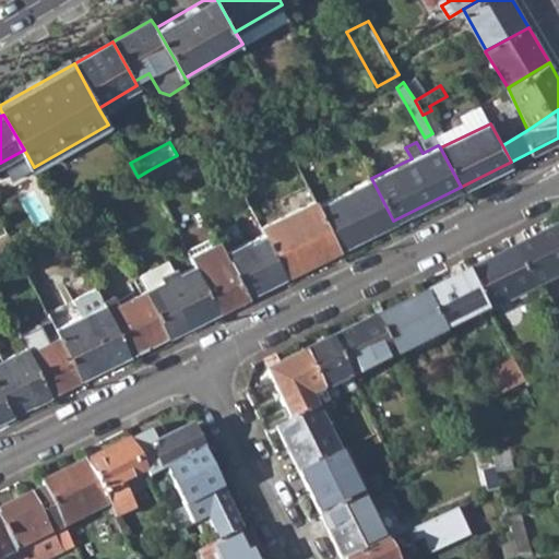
[(149,170),(156,185),(185,169),(177,155),(149,170)]
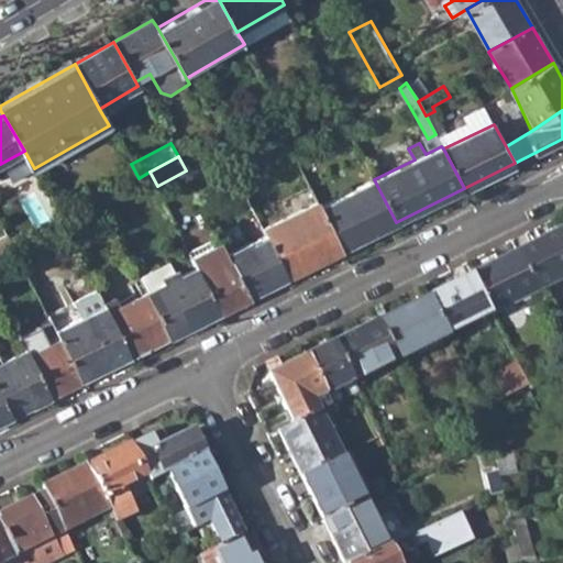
[(320,206),(342,249),(396,222),(374,179),(320,206)]
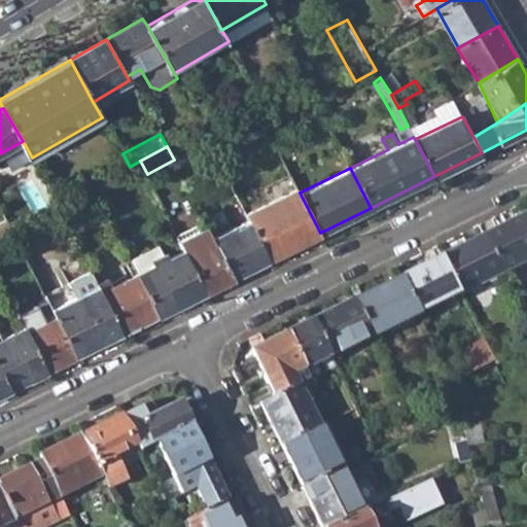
[(250,218),(270,257),(320,233),(300,192),(297,186),(247,211),(250,218)]
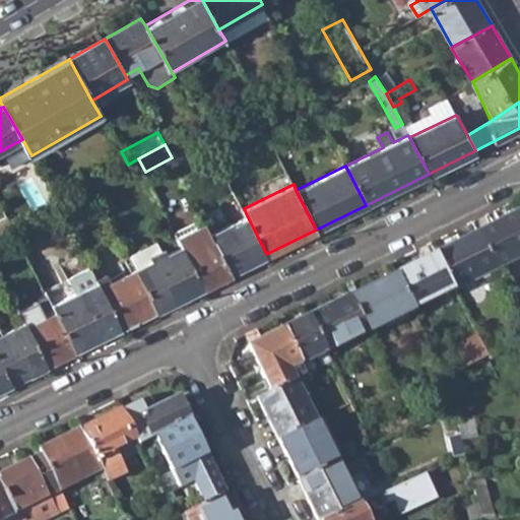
[(475,233),(494,269),(519,255),(519,222),(515,212),(475,233)]
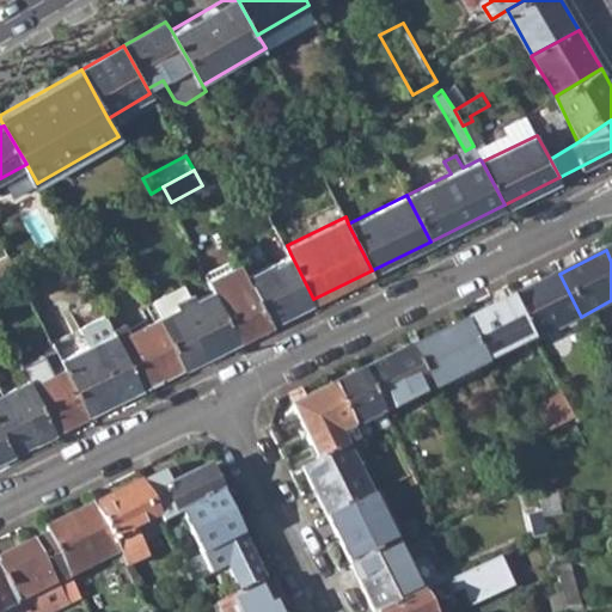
[(291,254),(246,275),(269,322),(313,299),(291,254)]
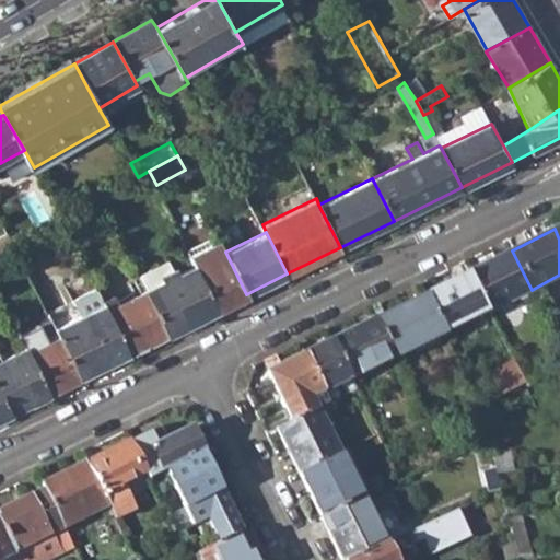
[(0,252),(13,245),(8,235),(0,238),(0,252)]
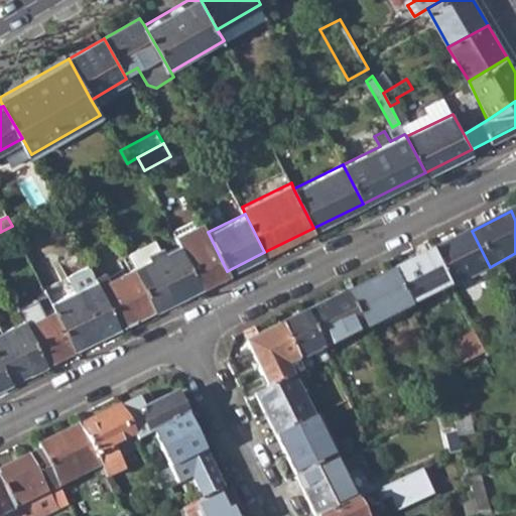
[(176,234),(199,222),(197,218),(173,229),(176,234)]
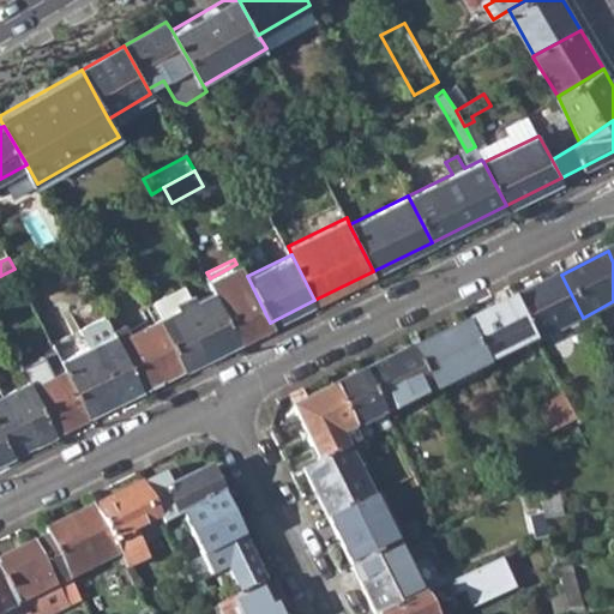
[(216,292),(239,338),(270,323),(247,276),(241,263),(236,264),(210,278),(216,292)]
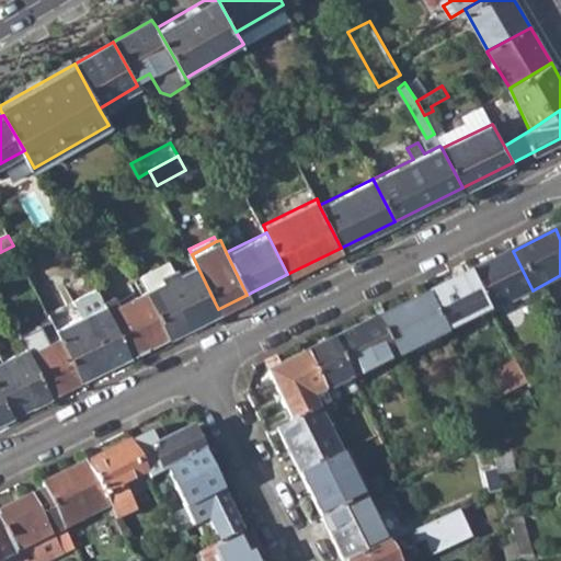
[(470,273),(489,311),(533,290),(513,251),(470,273)]
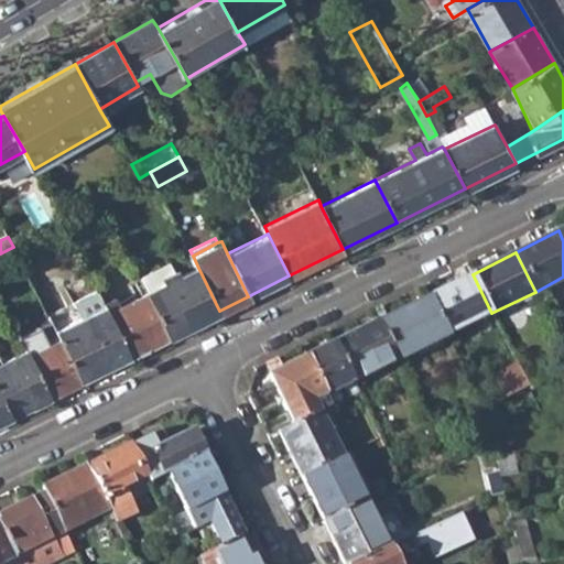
[(219,311),(198,268),(181,275),(177,270),(176,270),(172,262),(141,277),(149,292),(170,335),(219,311)]
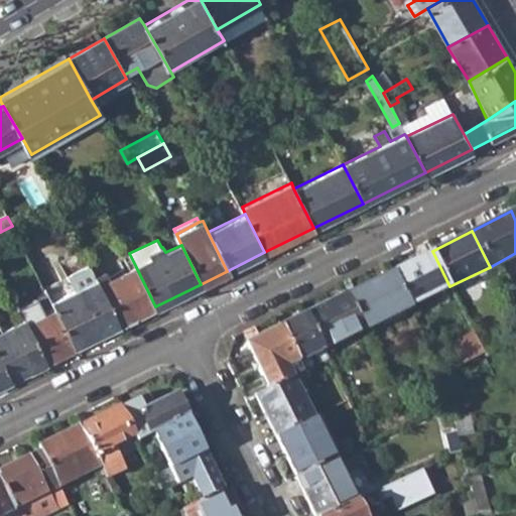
[(408,305),(409,306),(449,286),(432,251),(391,271),(408,305)]
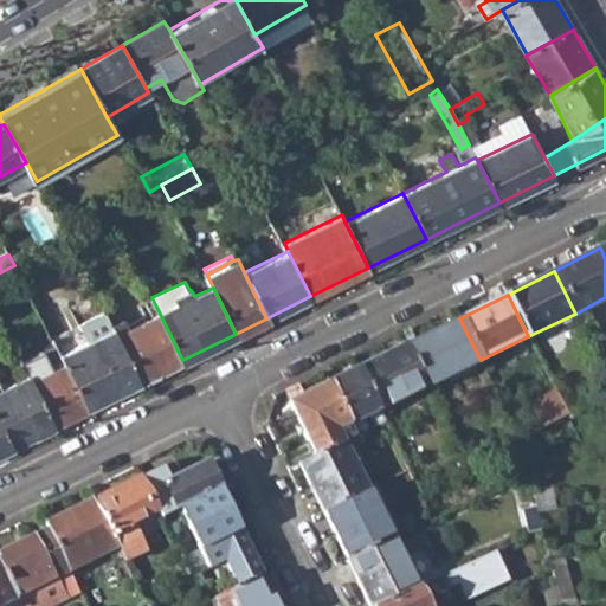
[(118,337),(141,381),(182,360),(160,314),(117,335),(118,337)]
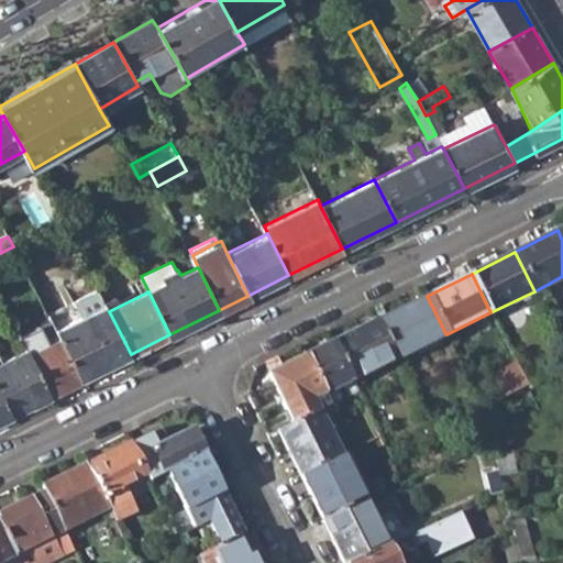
[(379,320),(397,357),(445,333),(427,296),(379,320)]
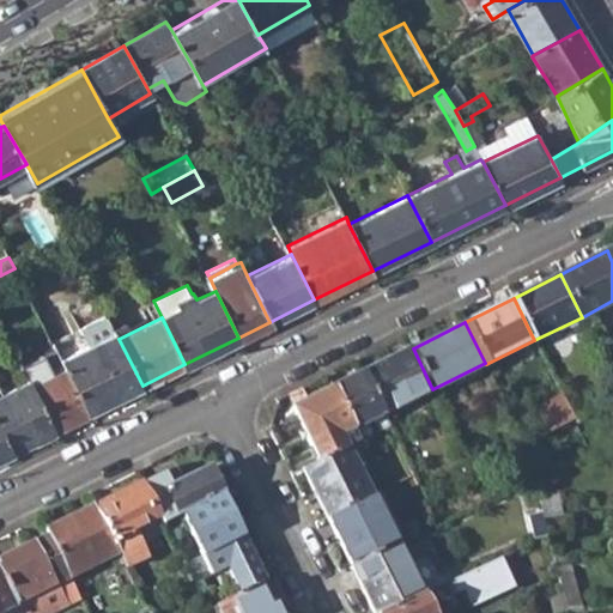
[(143,386),(120,341),(66,369),(89,413),(143,386)]
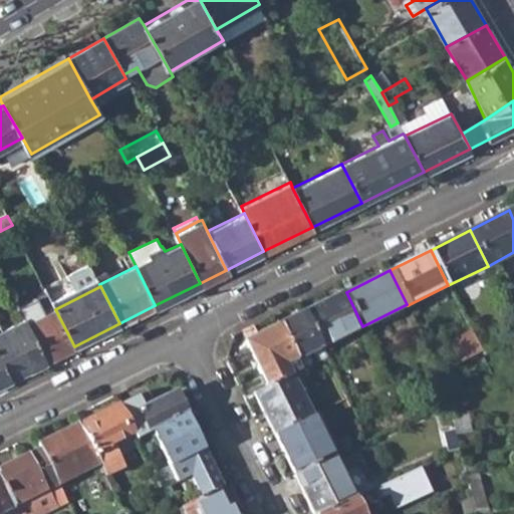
[(305,312),(322,346),(362,326),(346,292),(305,312)]
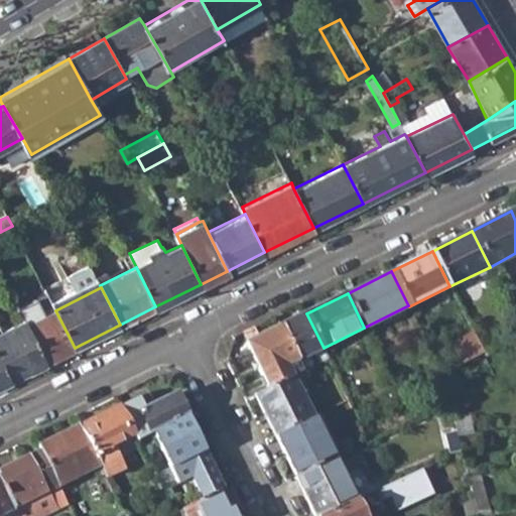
[(515,294),(505,295),(515,316),(515,294)]
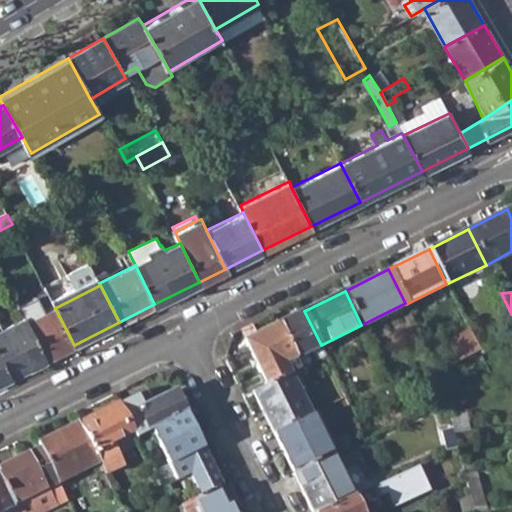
[(27,323),(45,359),(74,345),(55,308),(27,323)]
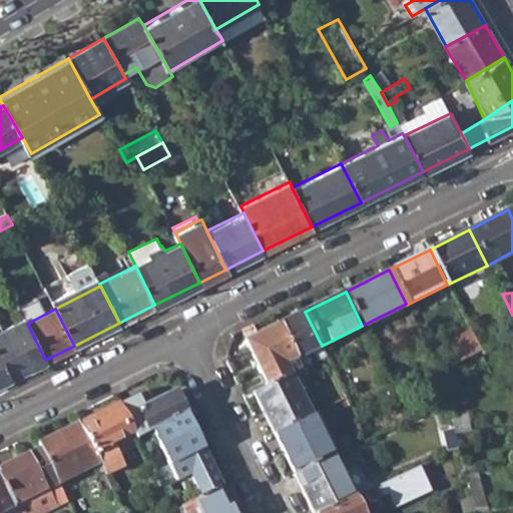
[(281,324),(297,358),(316,349),(322,346),(305,312),(281,324)]
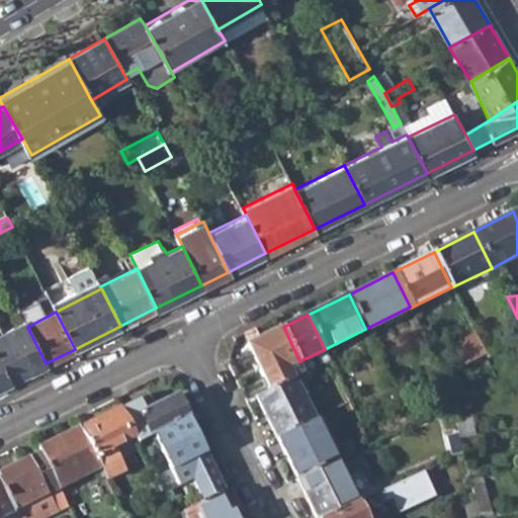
[(0,360),(10,381),(46,363),(27,327),(24,323),(0,335),(0,360)]
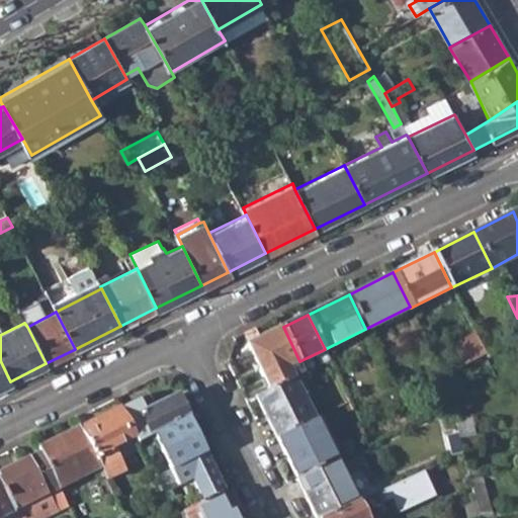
[(248,345),(270,390),(284,382),(292,377),(305,372),(299,361),(283,327),(248,345)]
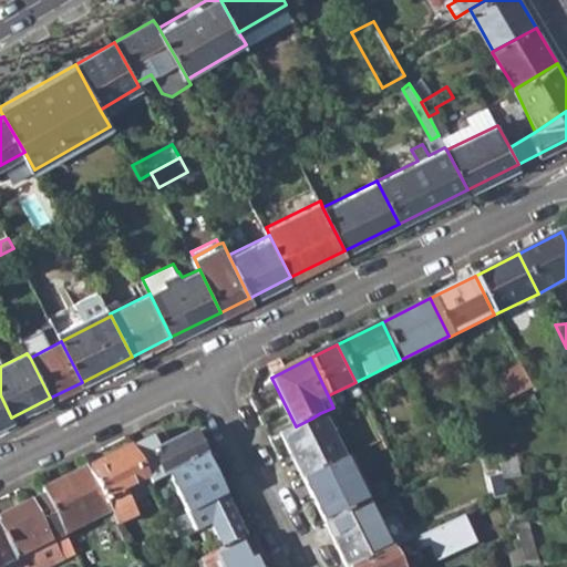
[(493,380),(509,416),(538,402),(531,388),(527,379),(519,366),(493,380)]
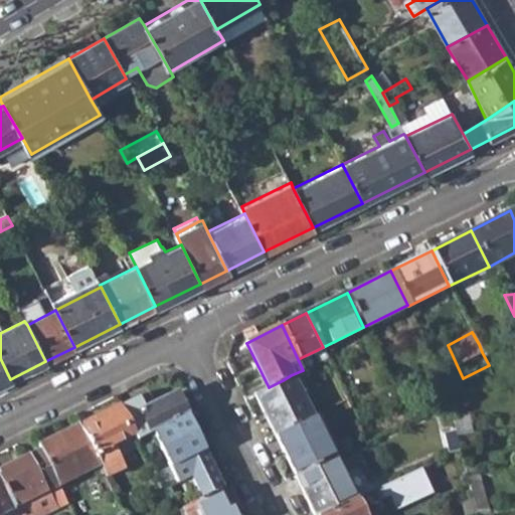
[(479,344),(482,352),(499,344),(495,336),(479,344)]
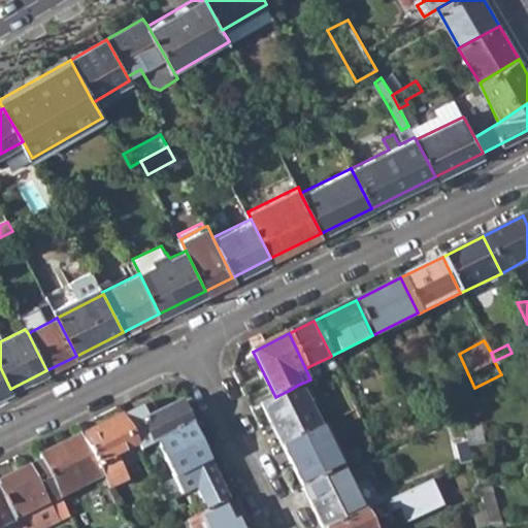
[(336,367),(331,356),(325,359),(330,370),(336,367)]
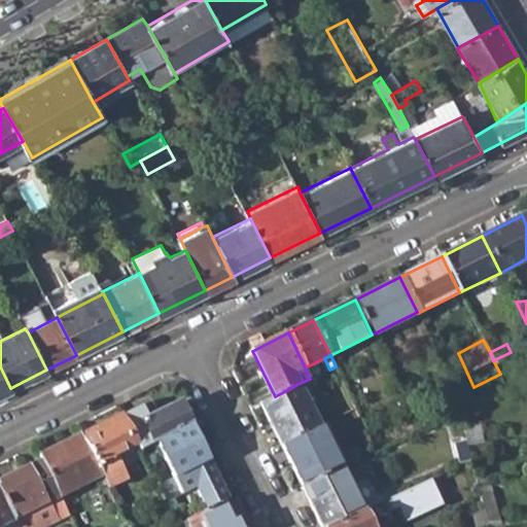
[(0,393),(10,388),(0,366),(0,393)]
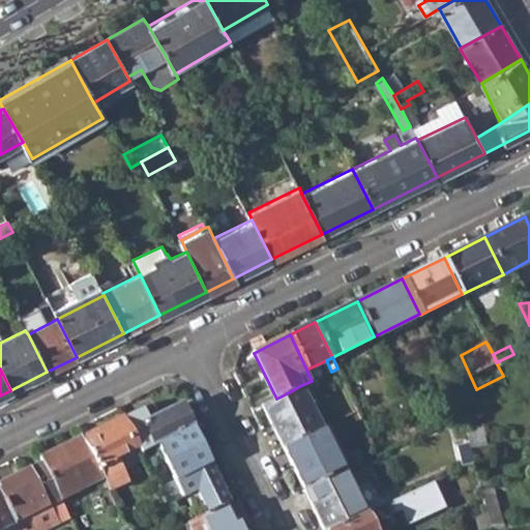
[(321,429),(299,386),(291,391),(276,399),(262,406),(283,447),(321,429)]
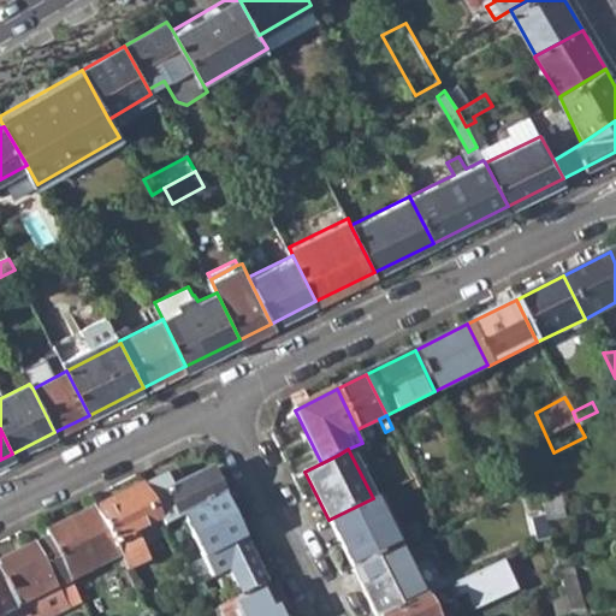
[(161,519),(164,523),(183,515),(221,496),(209,469),(167,490),(165,485),(149,492),(161,519)]
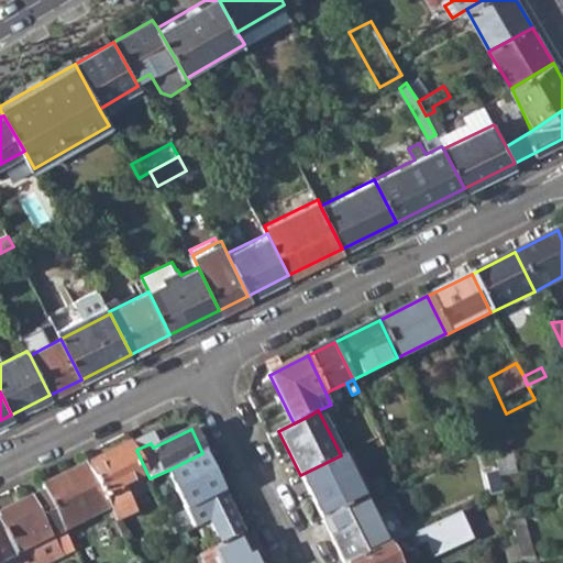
[(107,510),(114,523),(138,512),(124,485),(147,474),(136,450),(132,443),(86,466),(107,510)]
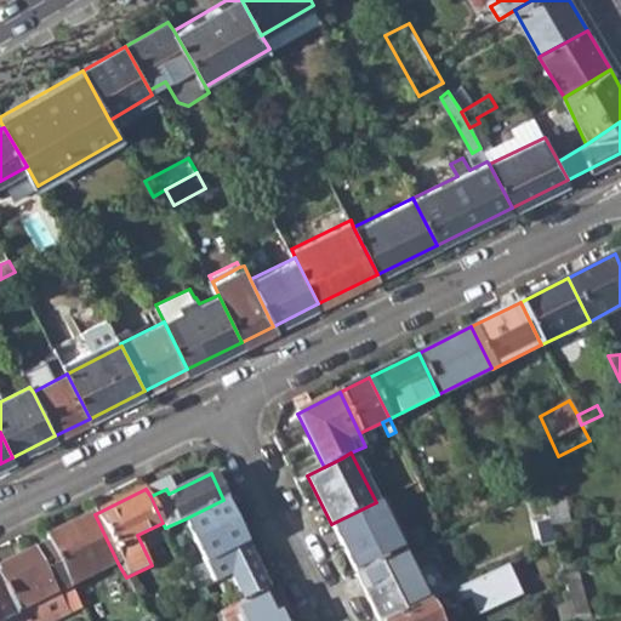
[(184,519),(205,562),(244,542),(223,500),(184,519)]
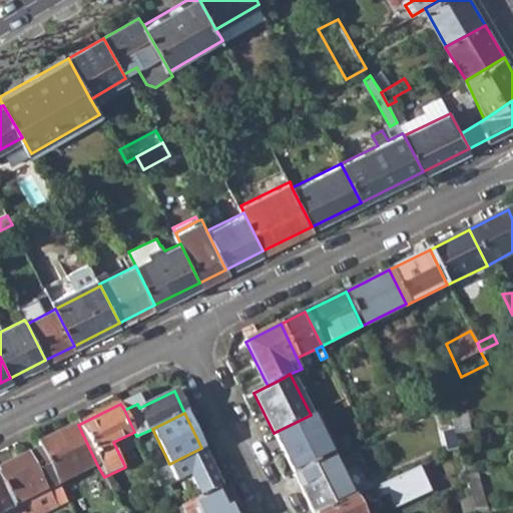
[(274,433),(295,474),(331,456),(311,415),(274,433)]
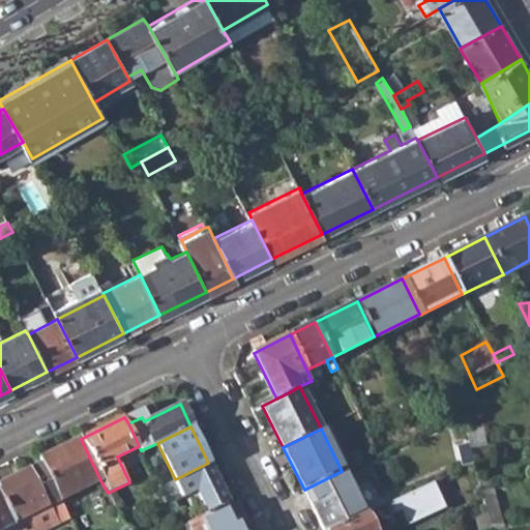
[(470,443),(472,449),(483,448),(488,448),(483,432),(468,435),(470,443)]
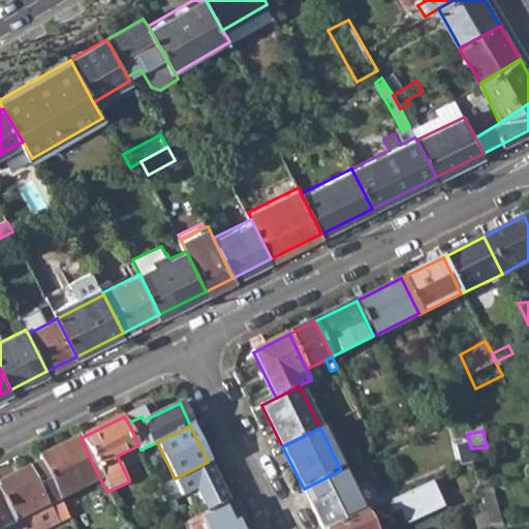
[(41,465),(59,500),(100,479),(81,438),(58,449),(60,456),(41,465)]
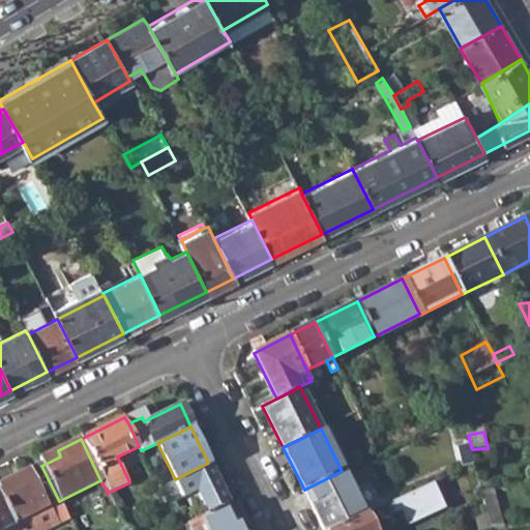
[(459,446),(465,469),(475,464),(472,449),(470,443),(459,446)]
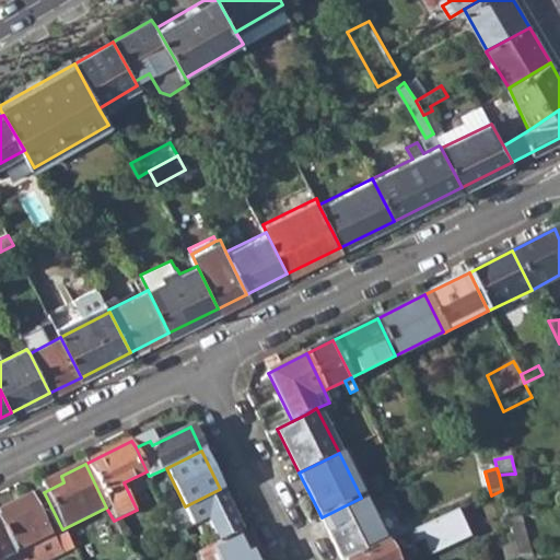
[(502,490),(510,518),(515,518),(511,474),(499,475),(502,490)]
